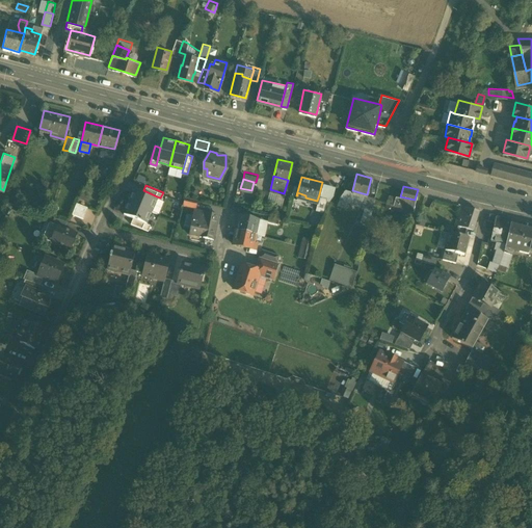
[(134,187),(129,200),(152,209),(157,196),(143,190),(134,187)]
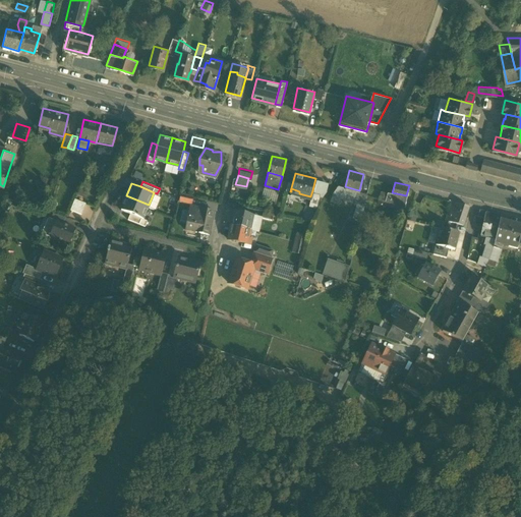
[(344,185),(338,184),(333,191),(339,194),(344,185)]
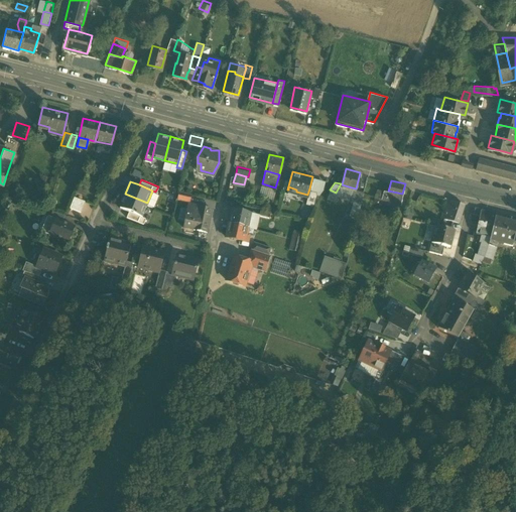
[(341,183),(336,193),(342,196),(349,199),(352,187),(342,184),(341,183)]
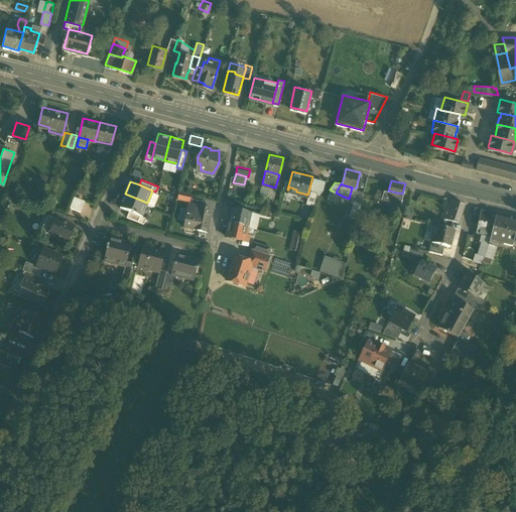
[(383,189),(377,187),(375,195),(386,199),(398,203),(400,203),(402,194),(388,190),(383,189)]
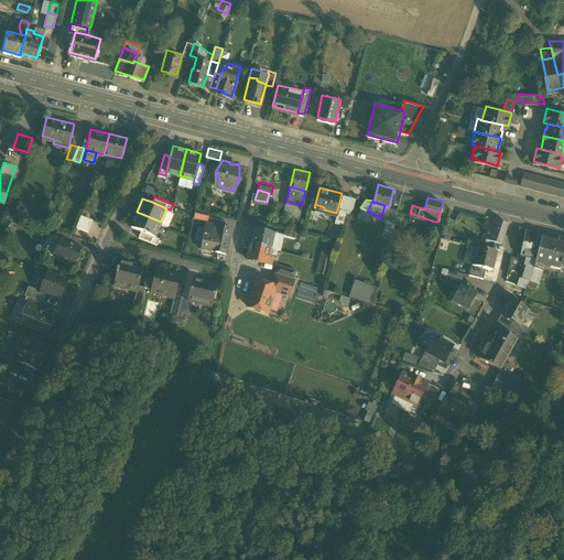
[(346,207),(338,206),(336,213),(334,221),(343,223),(346,207)]
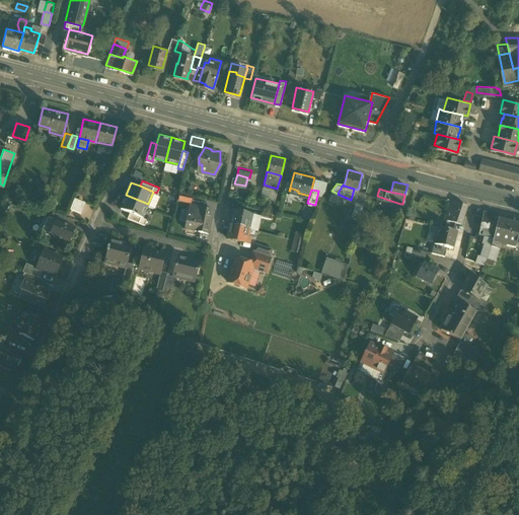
[(192,194),(180,191),(178,198),(191,201),(192,194)]
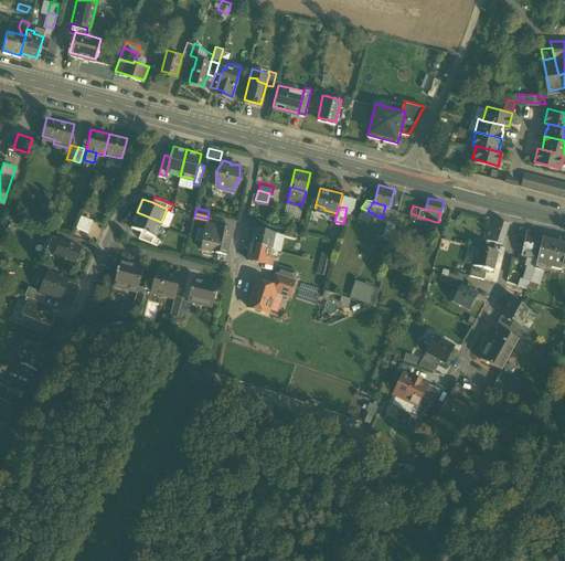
[(156,235),(161,222),(137,212),(131,225),(141,229),(156,235)]
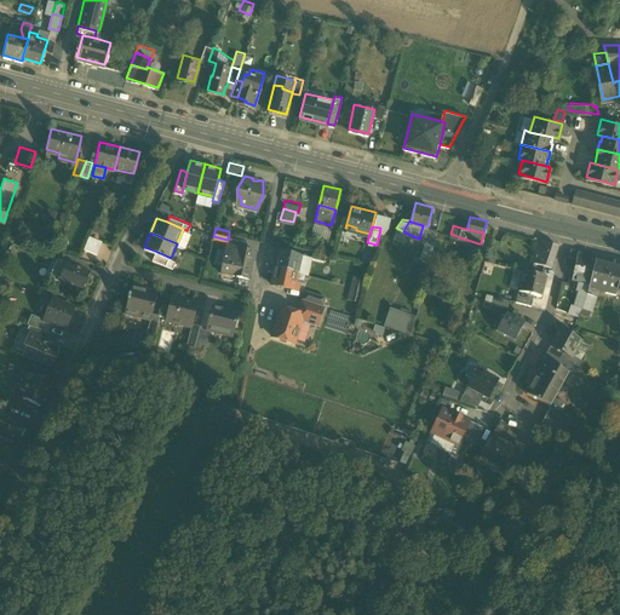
[(102,239),(89,234),(86,240),(99,246),(102,239)]
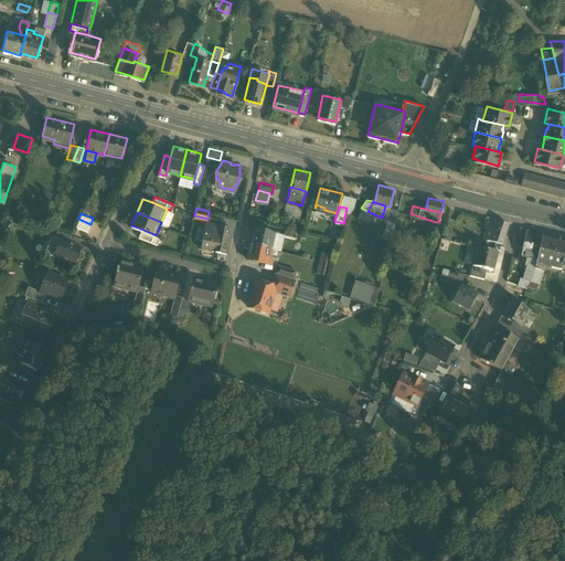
[(508,221),(490,217),(483,236),(502,242),(508,221)]
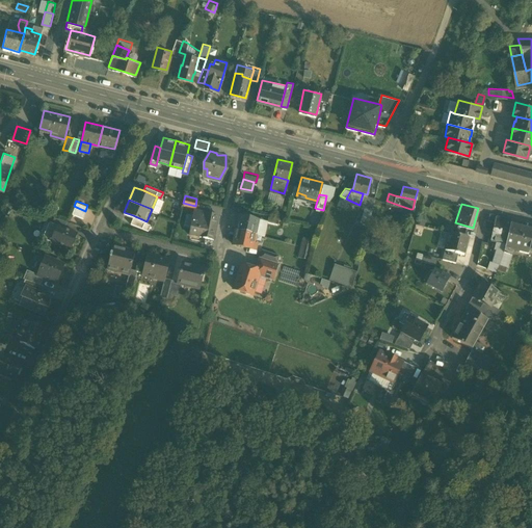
[(85,211),(74,206),(72,212),(83,216),(85,211)]
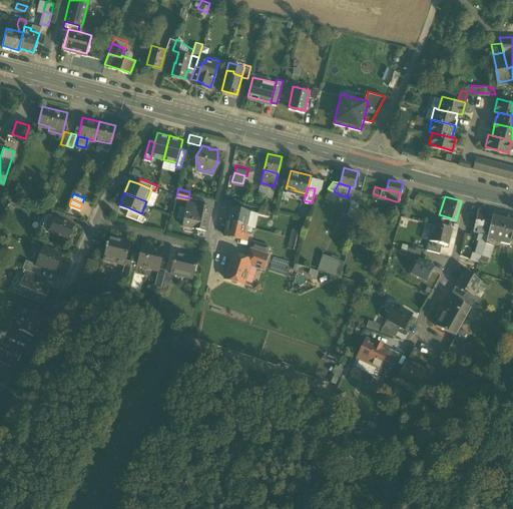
[(359,200),(351,198),(348,209),(356,211),(359,200)]
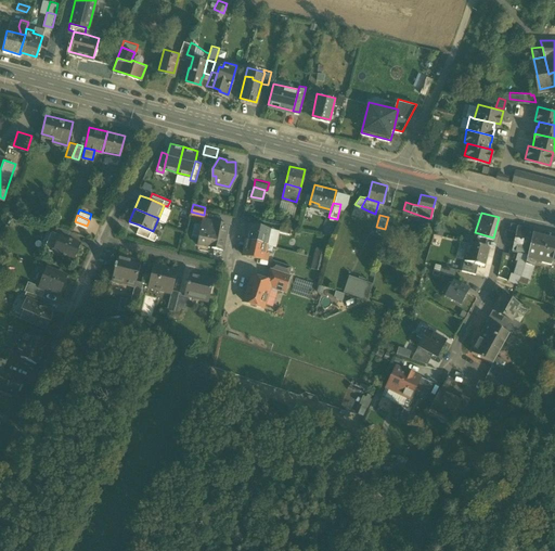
[(228,222),(203,217),(197,242),(222,247),(228,222)]
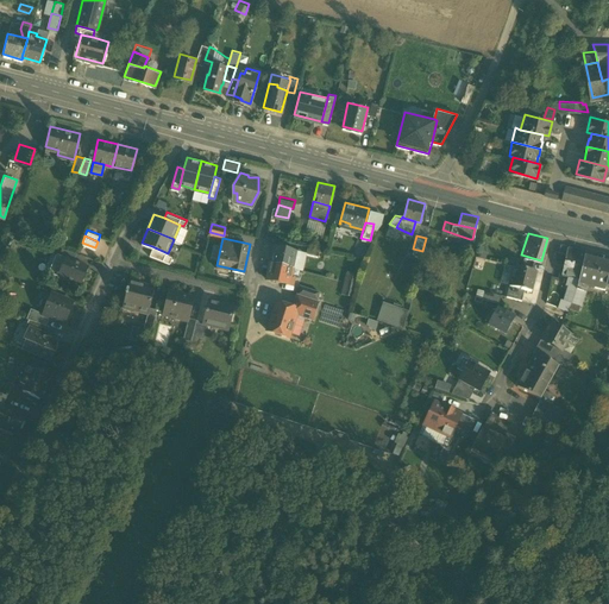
[(569,243),(560,241),(558,250),(566,252),(567,245),(569,243)]
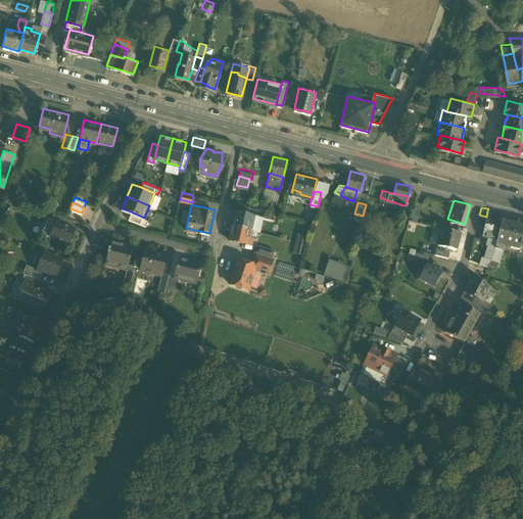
[(256,216),(235,210),(232,223),(251,228),(253,220),(255,220),(256,216)]
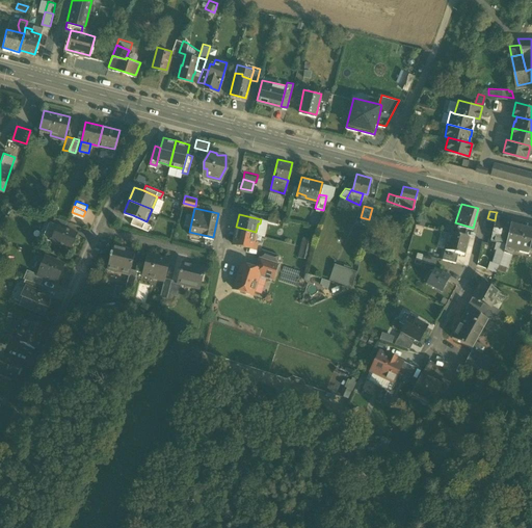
[(511,216),(496,214),(495,220),(494,225),(508,228),(509,228),(510,220),(511,216)]
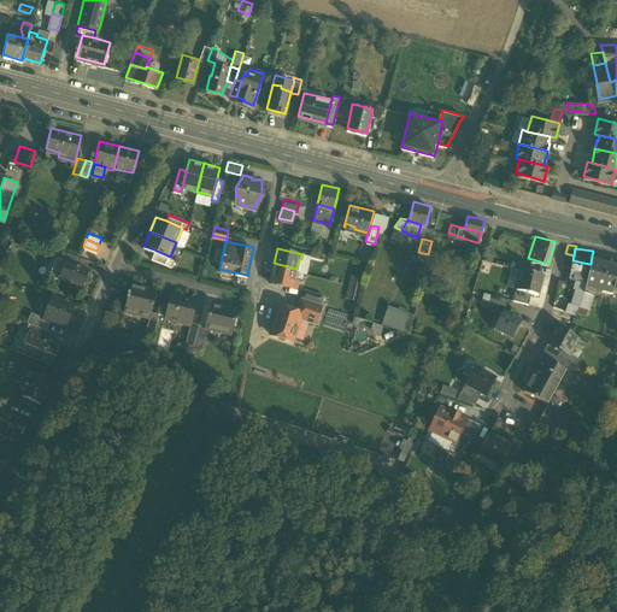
[(76,253),(63,249),(59,257),(63,258),(66,259),(72,262),(76,253)]
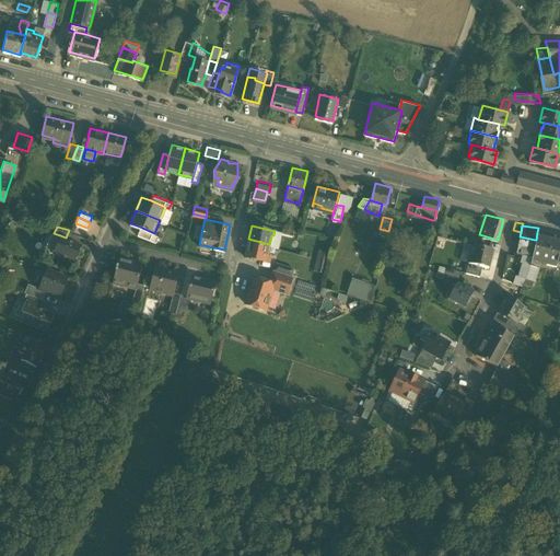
[(159,234),(154,233),(140,227),(138,233),(156,241),(159,234)]
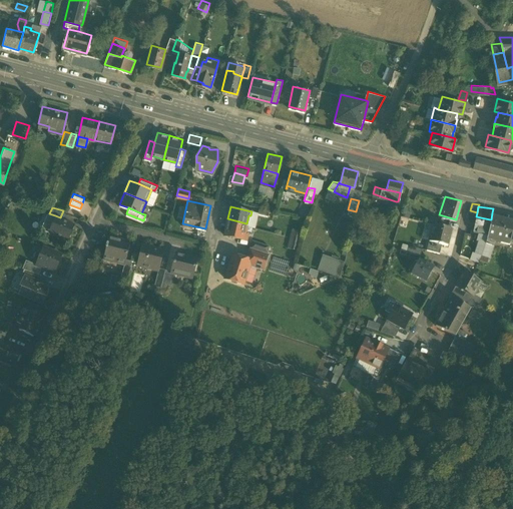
[(512,224),(512,217),(492,212),(491,219),(490,219),(488,232),(487,234),(501,238),(509,241),(510,237),(512,224)]
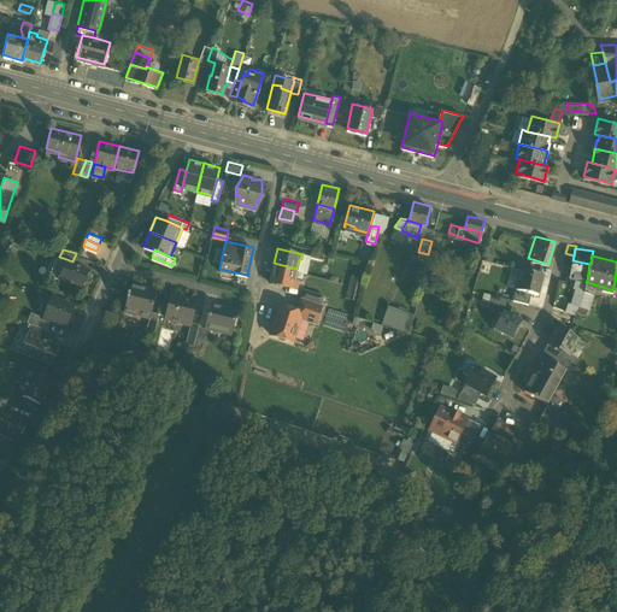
[(62,260),(56,258),(48,274),(59,278),(66,259),(63,258),(62,260)]
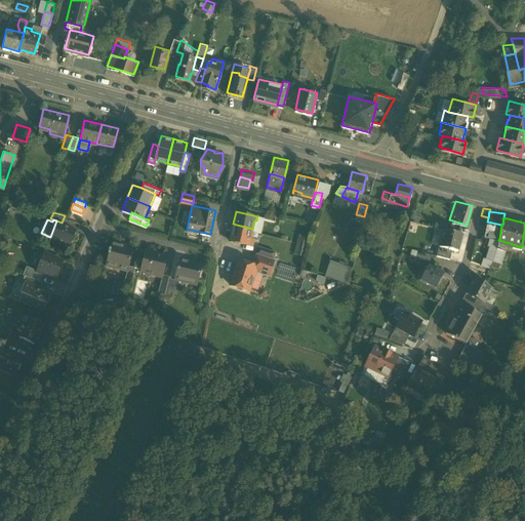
[(62,223),(56,221),(50,237),(69,244),(76,228),(62,223)]
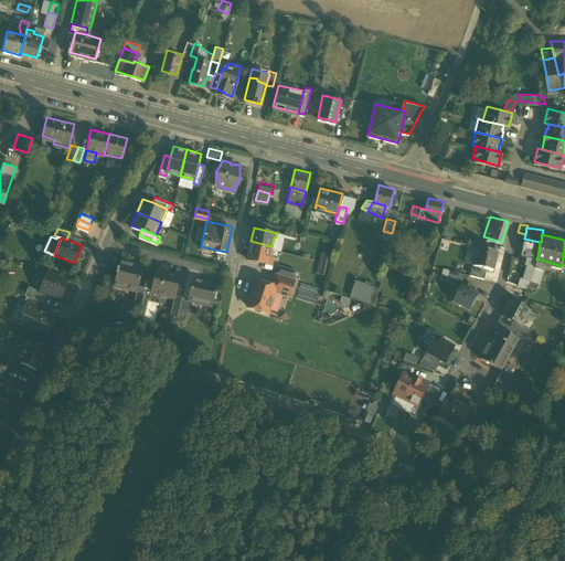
[(540,242),(524,239),(521,253),(528,254),(537,256),(540,242)]
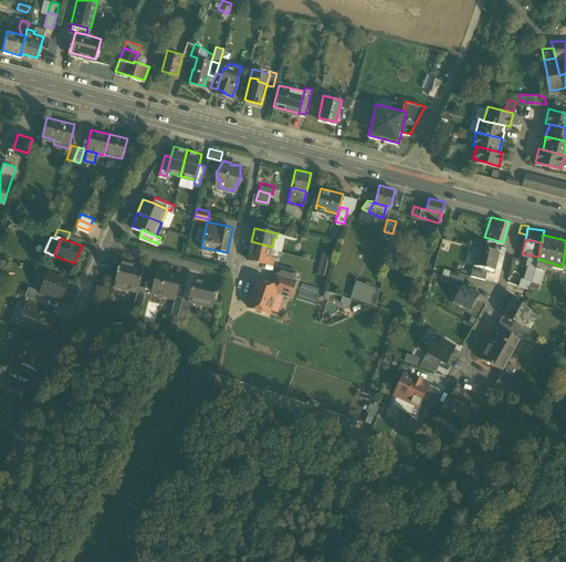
[(272,247),(251,241),(247,258),(271,263),(272,257),(270,256),(272,247)]
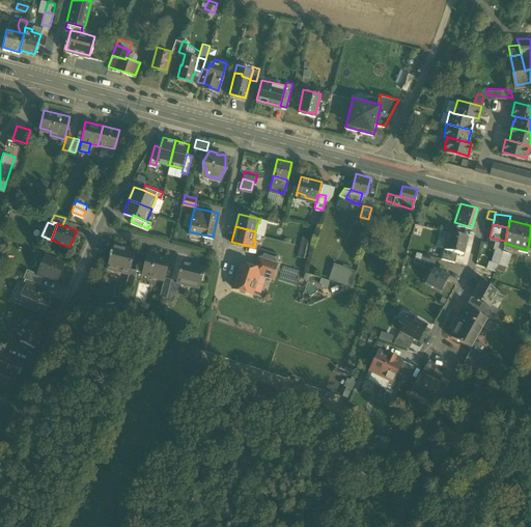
[(468,234),(449,229),(444,247),(457,251),(457,250),(463,252),(468,234)]
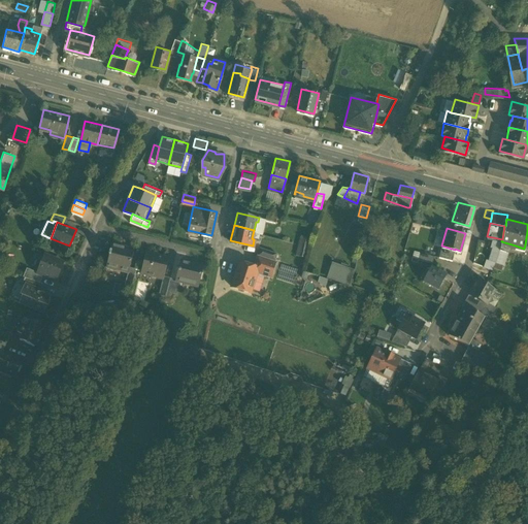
[(502,239),(493,237),(490,244),(492,246),(488,258),(495,260),(499,248),(501,241),(502,239)]
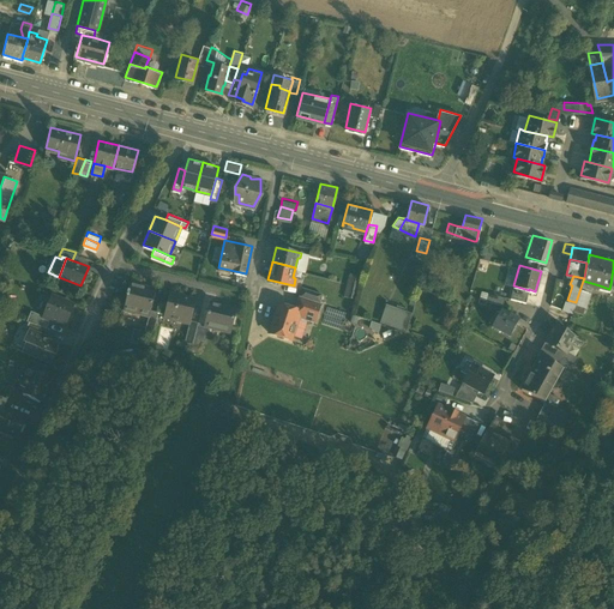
[(356,281),(348,278),(344,293),(353,295),(356,281)]
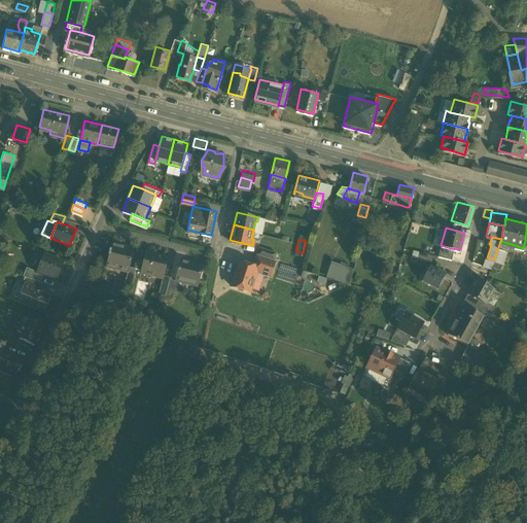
[(134,247),(111,241),(105,263),(128,269),(134,247)]
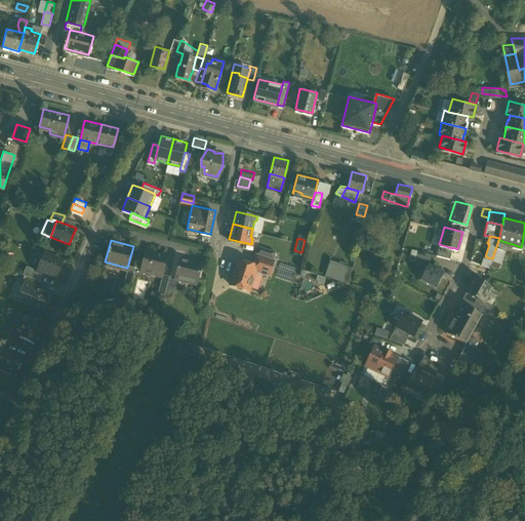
[(275,249),(257,243),(256,251),(274,257),(275,249)]
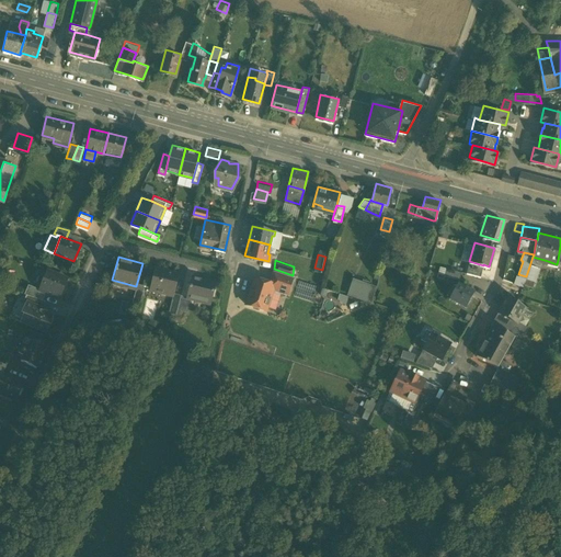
[(467,271),(480,274),(483,265),(469,261),(467,271)]
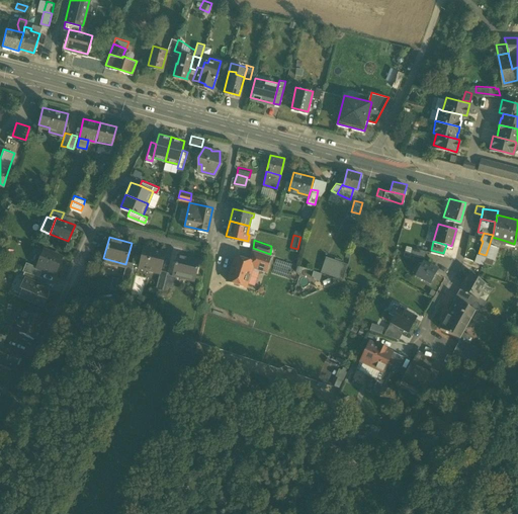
[(498,246),(490,243),(486,255),(495,258),(498,246)]
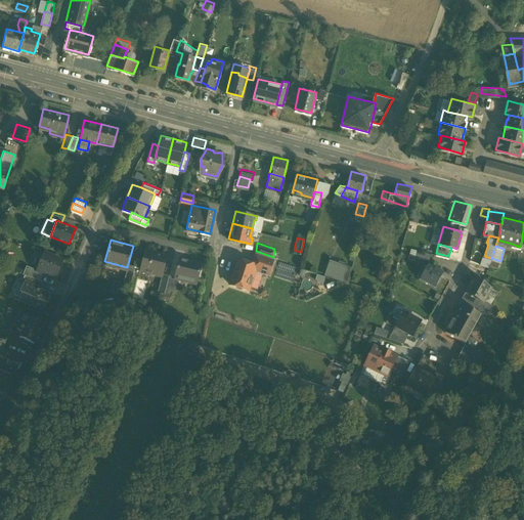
[(431,252),(417,248),(415,255),(429,258),(431,252)]
